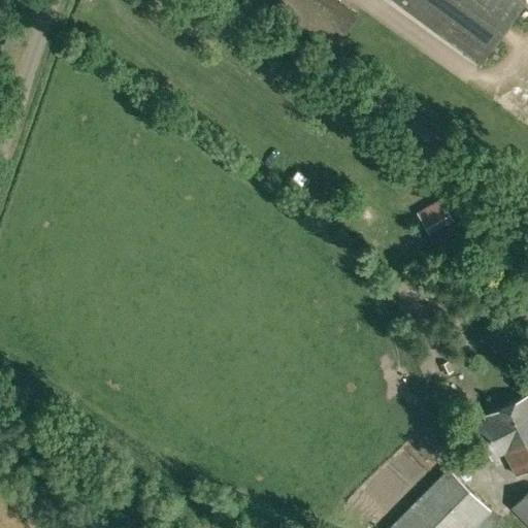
[(334,50),(358,13),(338,0),(278,0),(273,8),(334,50)]
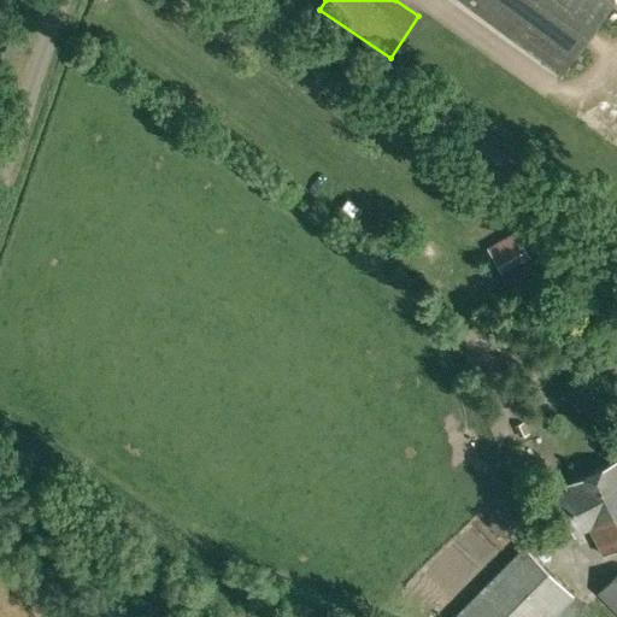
[(459,0),(560,75),(615,1),(612,0),(459,0)]
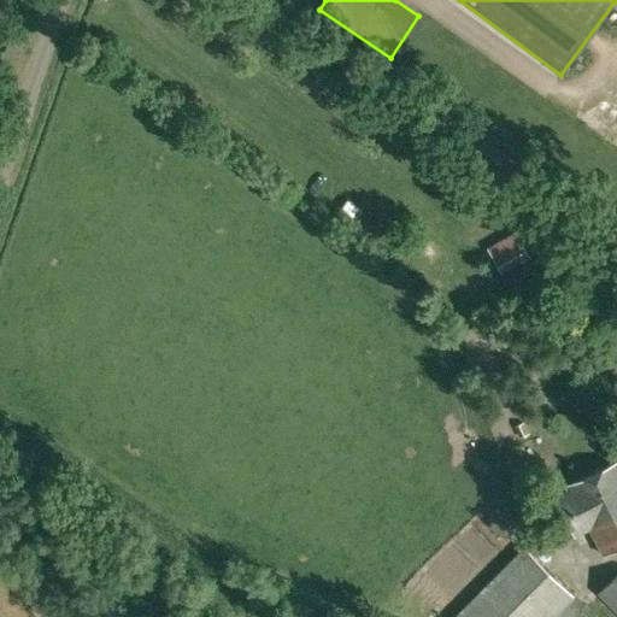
[(515,224),(487,242),(503,264),(503,265),(530,251),(515,224)]
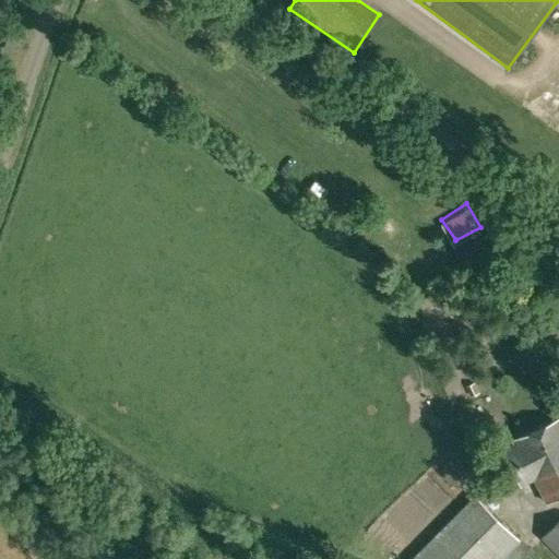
[(466,272),(500,251),(489,233),(454,252),(466,272)]
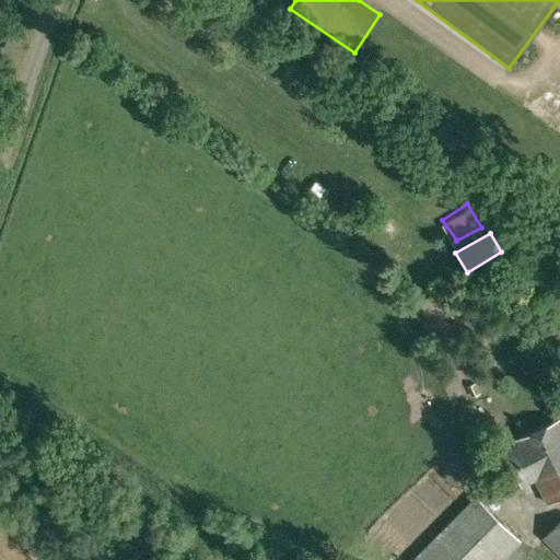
[(547,503),(559,496),(559,417),(502,446),(521,486),(535,479),(547,503)]
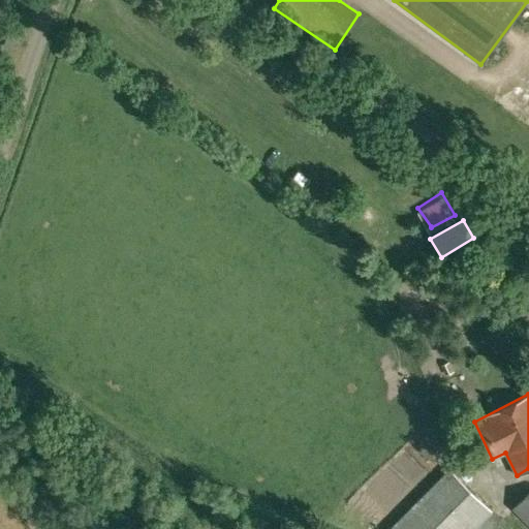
[(478,528),(494,528),(502,522),(449,469),(389,528),(470,528),(474,525),(478,528)]
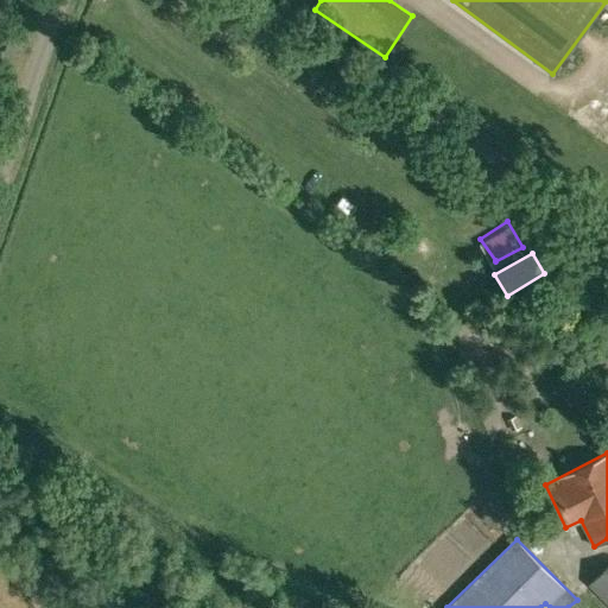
[(607,603),(607,564),(588,586),(607,603)]
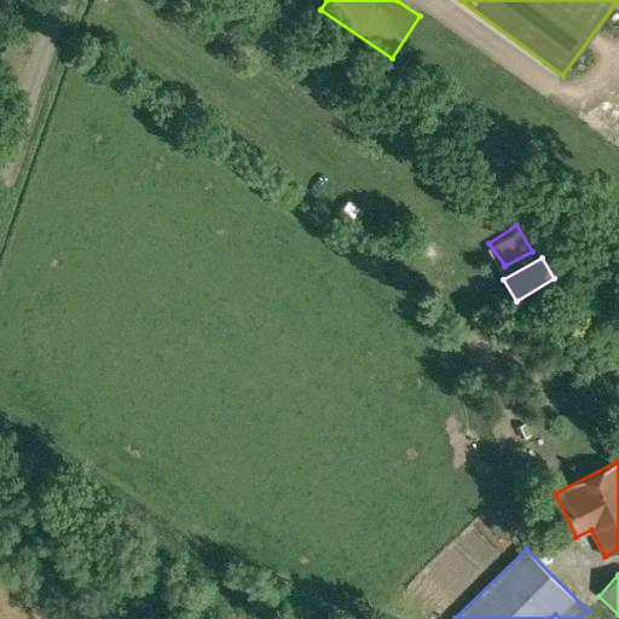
All buildings are outlined.
